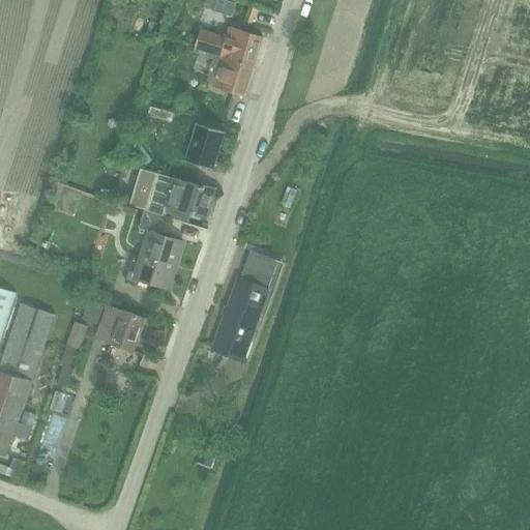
[(218,0),(215,11),(215,12),(233,18),(236,4),(221,0),(218,0)]
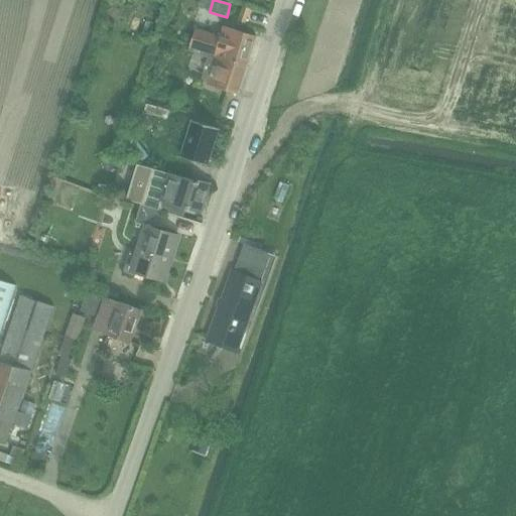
[(216,56),(247,67),(257,37),(224,27),(221,38),(196,30),(189,48),(216,56)]
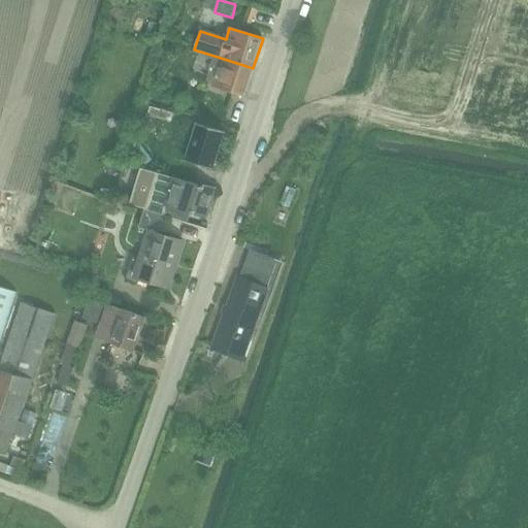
[(211,88),(239,97),(243,98),(253,68),(221,58),(211,88)]
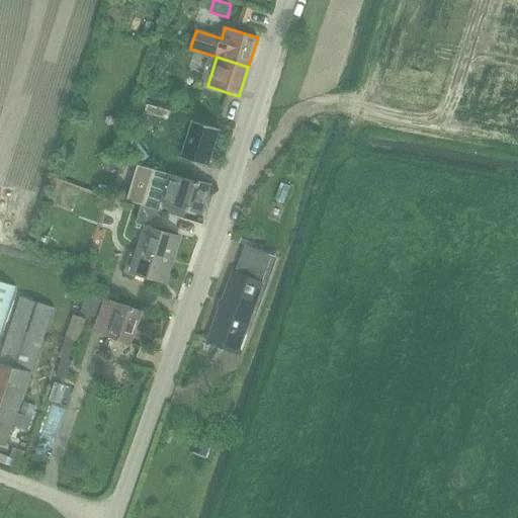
[(148,104),(145,114),(167,121),(170,111),(157,107),(148,104)]
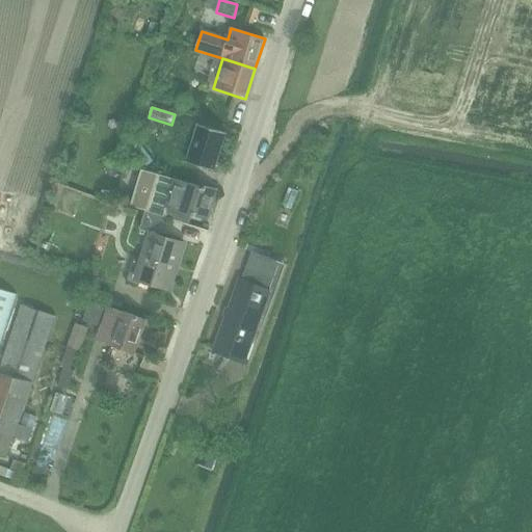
[(225,134),(214,130),(201,126),(189,164),(214,171),(225,134)]
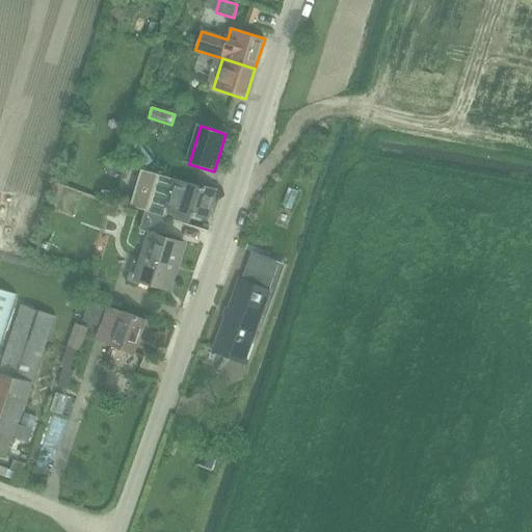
[(159,175),(148,212),(165,217),(166,214),(189,221),(191,215),(208,220),(217,190),(177,178),(176,180),(159,175)]
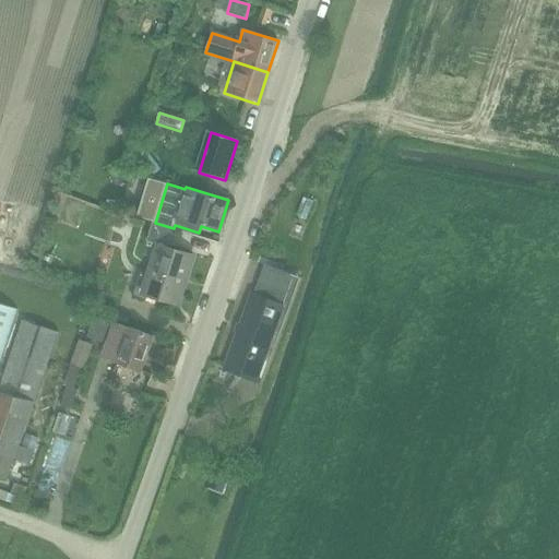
[(143,205),(140,216),(151,219),(154,209),(143,205)]
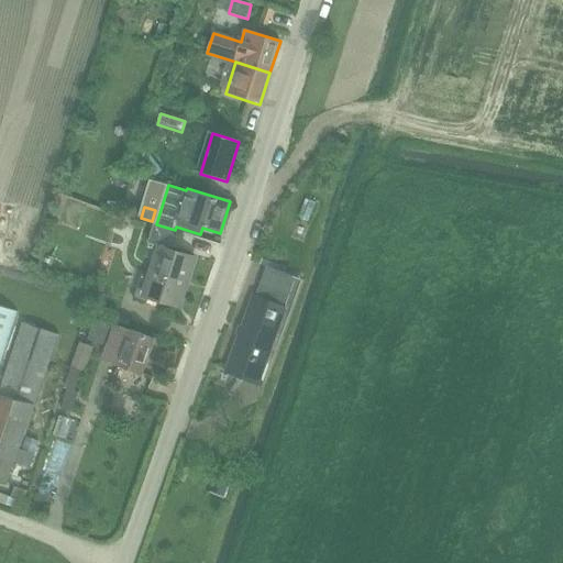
[(159,249),(145,296),(181,307),(196,258),(169,251),(175,230),(156,224),(155,223),(148,245),(159,249)]
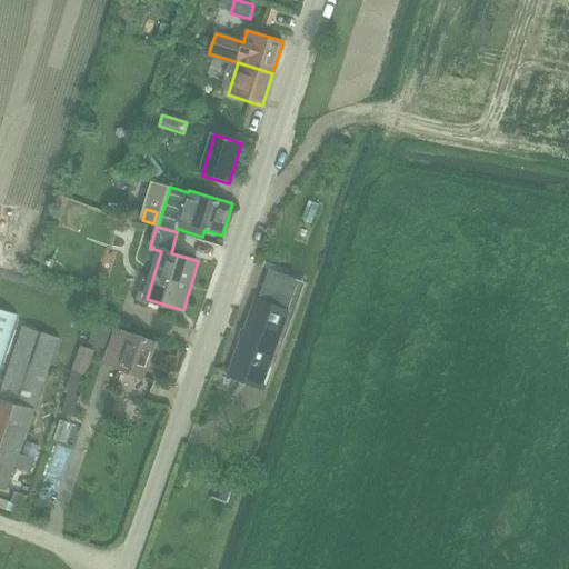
[(257,300),(230,375),(255,382),(262,386),(289,311),(288,311),(273,307),(259,301),(257,300)]
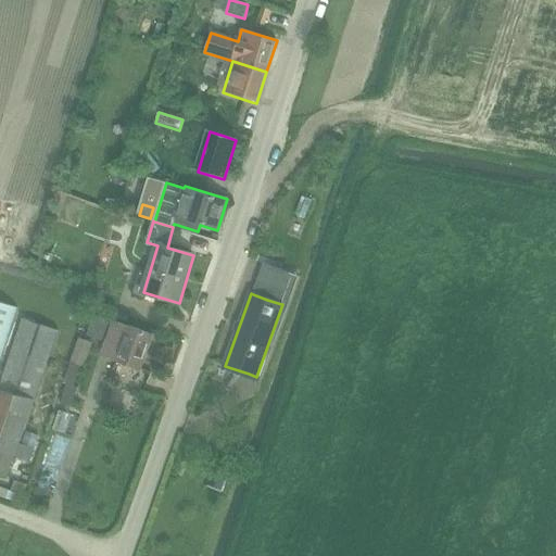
[(0,362),(19,308),(0,302),(0,362)]
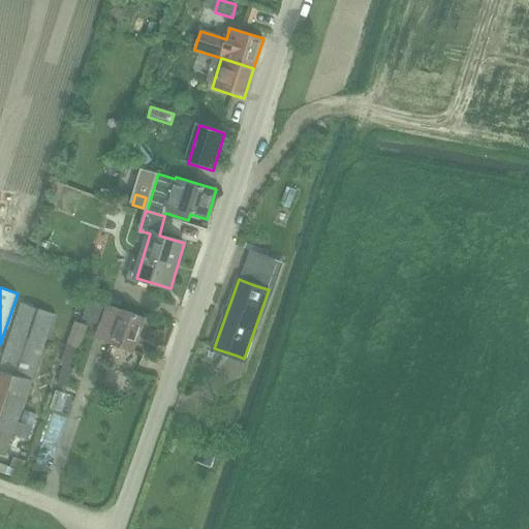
[(88,301),(82,319),(98,324),(104,306),(88,301)]
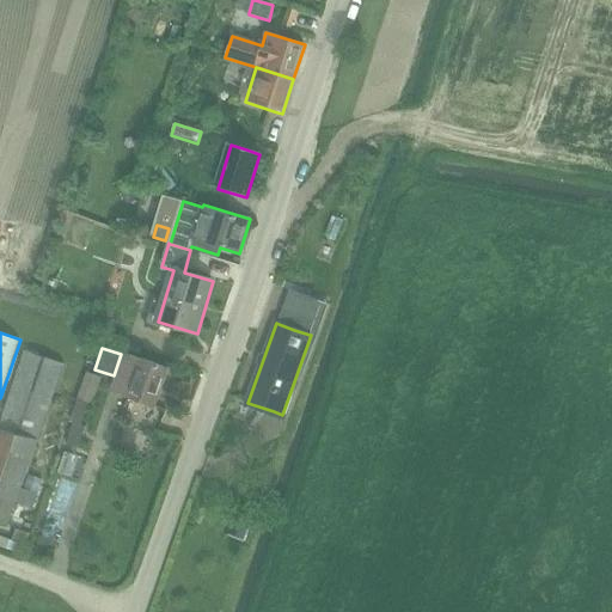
[(40,441),(66,365),(26,353),(0,426),(0,525),(8,528),(18,503),(23,489),(40,441)]
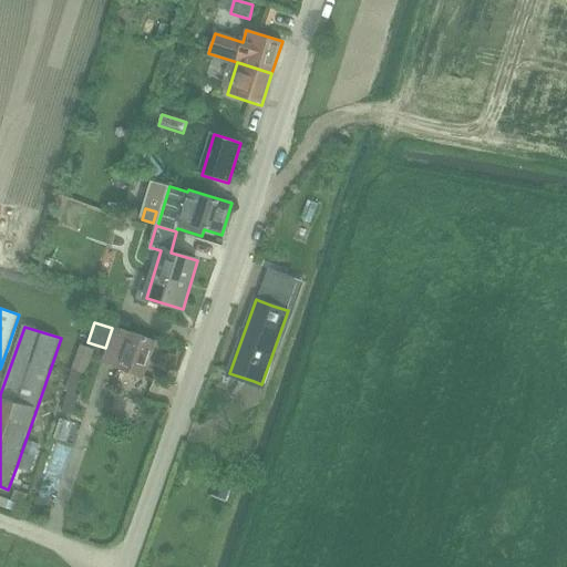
[(115,329),(105,357),(122,362),(120,368),(143,377),(156,341),(136,334),(135,337),(115,329)]
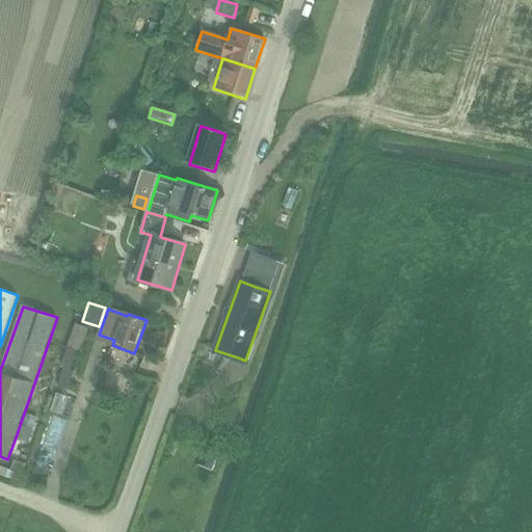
[(76,324),(68,346),(81,351),(89,328),(76,324)]
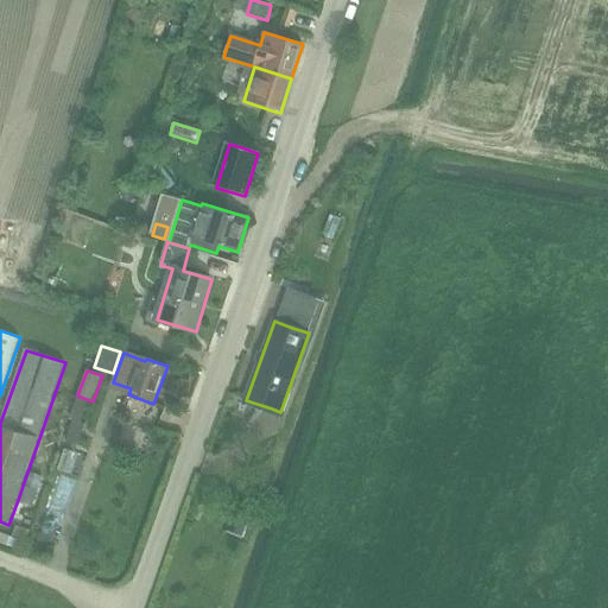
[(29,473),(24,486),(37,491),(39,491),(44,477),(29,473)]
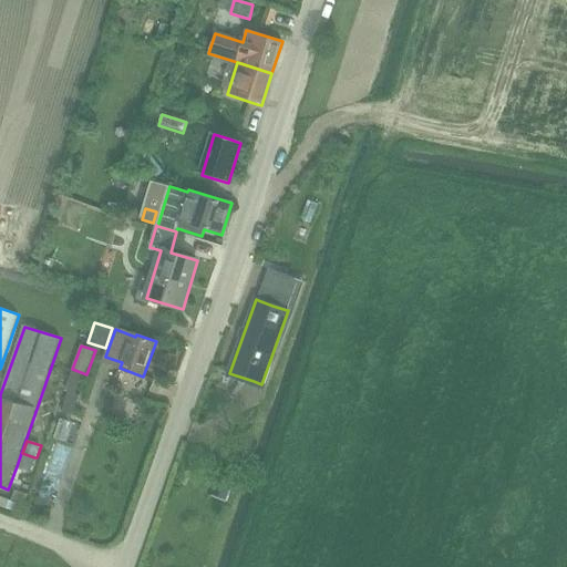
[(21,453),(17,466),(29,471),(34,457),(22,453),(21,453)]
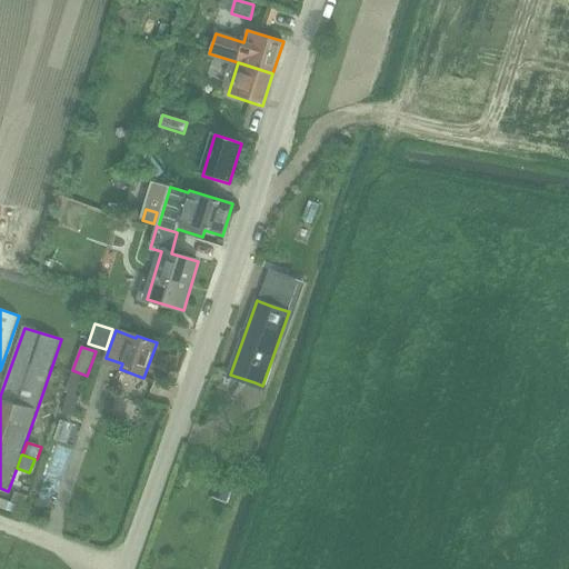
[(16,492),(11,502),(18,506),(23,508),(28,497),(16,492)]
